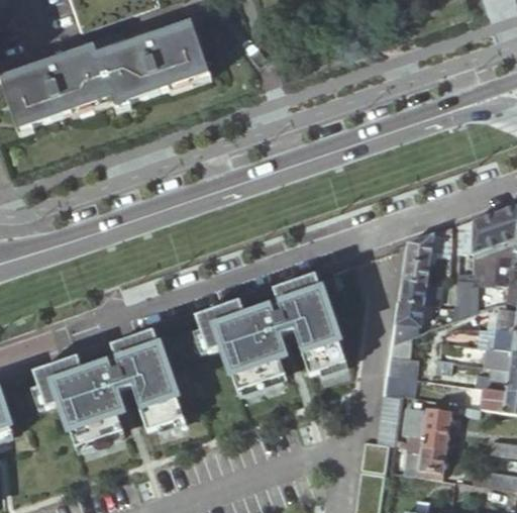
[(108,104),(205,71),(187,19),(90,52),(105,94),(108,104)]
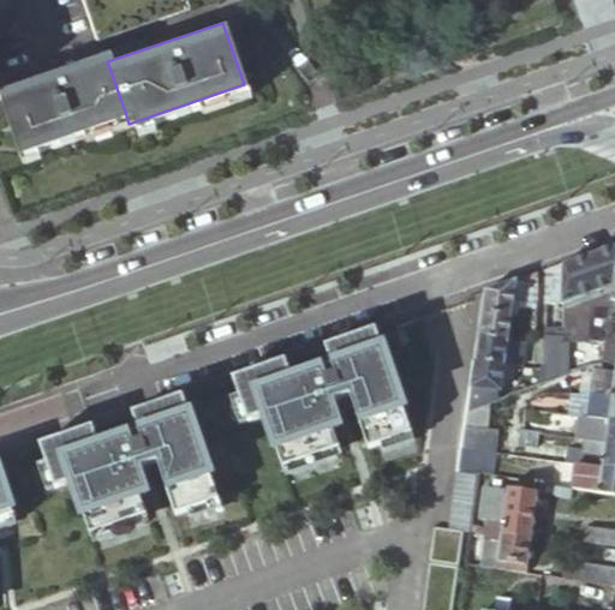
[(0,112),(15,151),(125,112),(107,61),(103,52),(0,84),(0,112)]
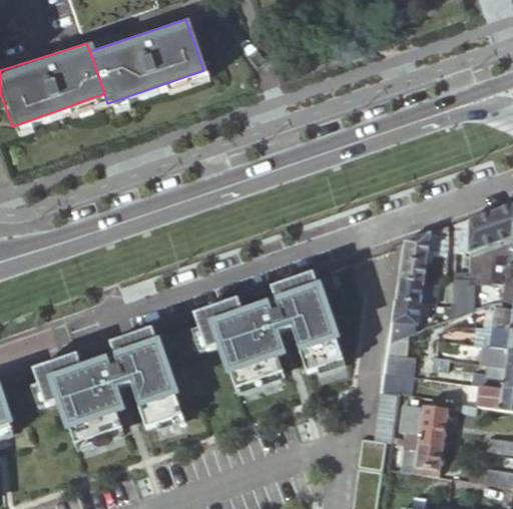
[(512,214),(512,198),(470,214),(469,248),(470,247),(510,234),(512,214)]
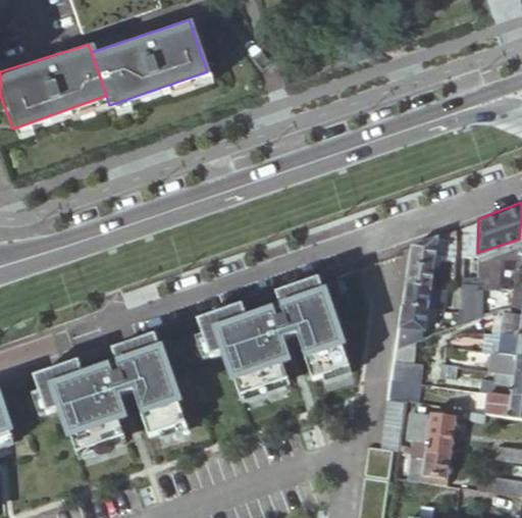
[(456,225),(438,231),(435,252),(455,255),(456,225)]
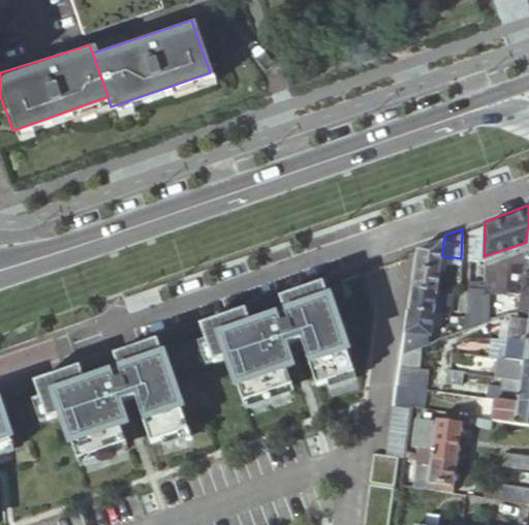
[(444,235),(417,245),(404,348),(422,342),(427,340),(428,333),(431,333),(435,302),(437,286),(441,255),(444,235)]
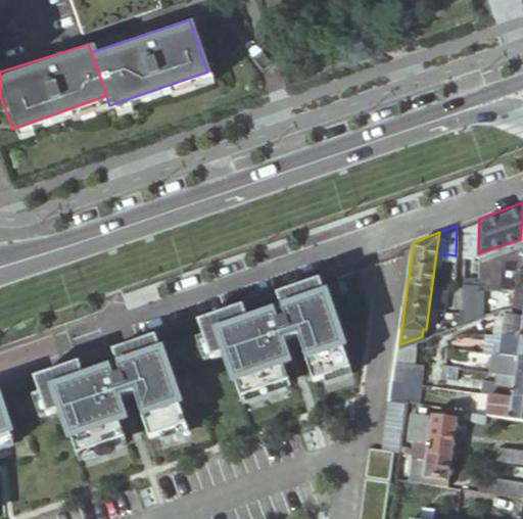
[(519,242),(520,239),(479,252),(478,282),(500,285),(505,255),(517,256),(519,242)]
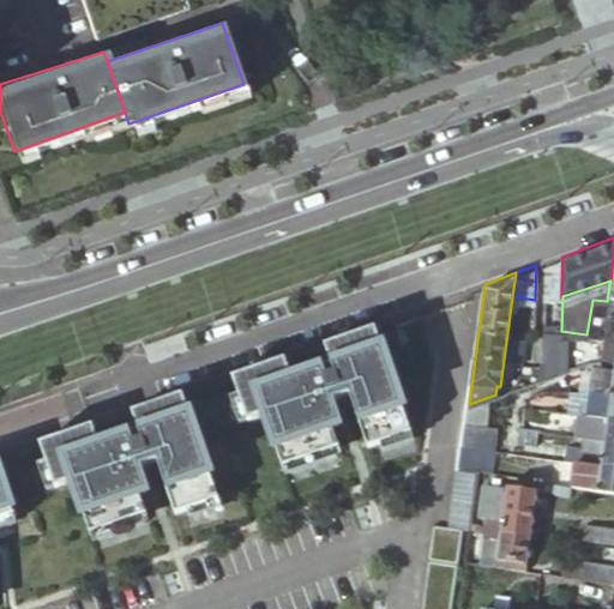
[(613,360),(613,315),(605,315),(599,359),(613,360)]
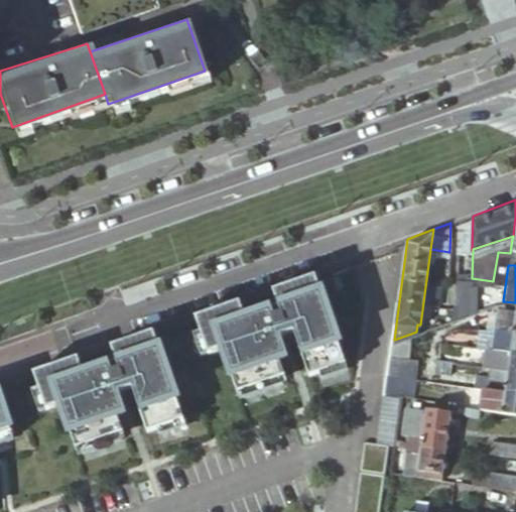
[(239,298),(192,313),(206,352),(221,347),(235,390),(284,374),(278,356),(286,354),(279,334),(291,330),(307,374),(345,361),(314,272),(271,286),(277,303),(244,314),(239,298)]
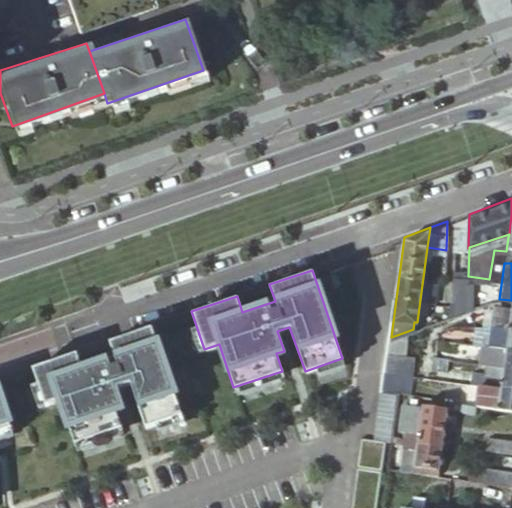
[(431,278),(423,277),(421,292),(429,293),(431,278)]
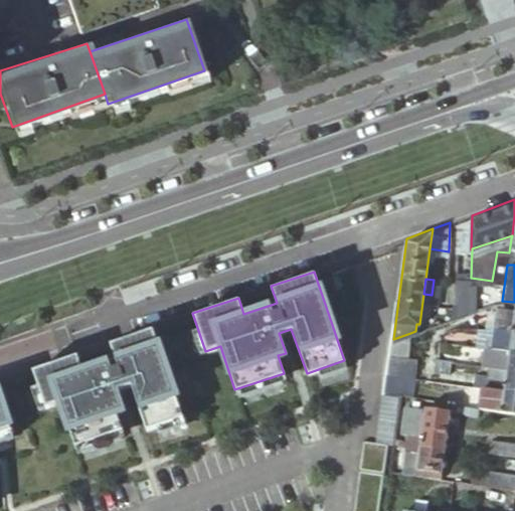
[(467,289),(455,288),(454,301),(460,302),(458,315),(464,312),(467,289)]
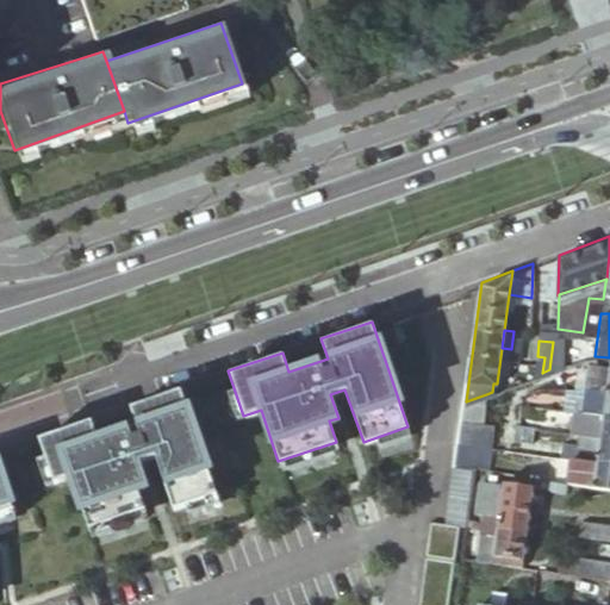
[(584,384),(609,386),(609,357),(609,365),(595,362),(590,362),(587,363),(584,384)]
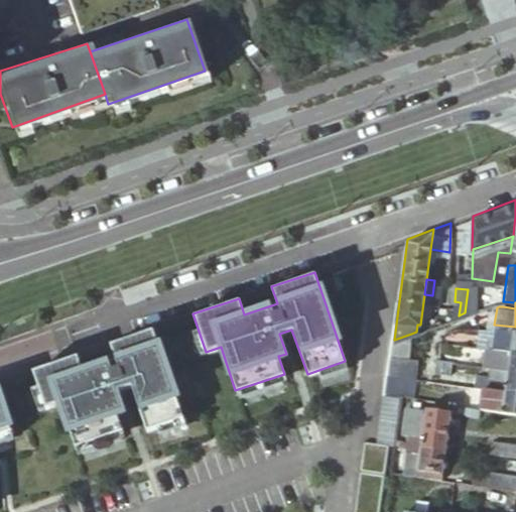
[(515,347),(515,327),(494,325),(493,337),(486,337),(485,344),(497,346),(498,345),(510,346),(510,347),(515,347)]
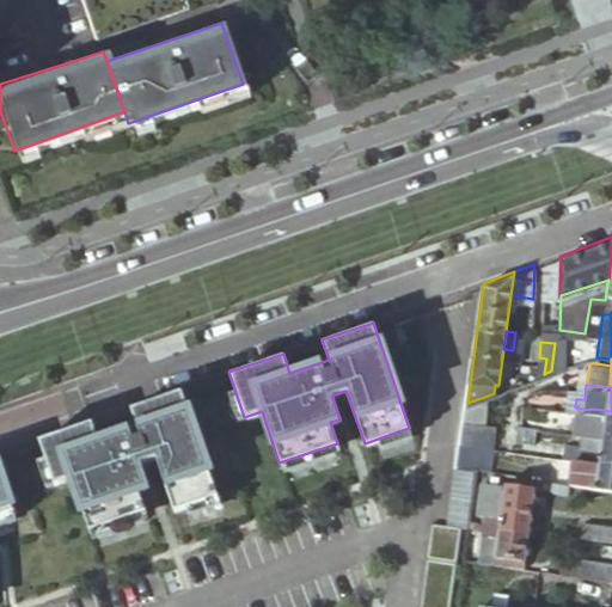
[(91,418),(36,437),(51,483),(69,477),(87,528),(145,509),(138,488),(147,484),(139,460),(153,455),(172,509),(216,494),(181,387),(129,405),(136,425),(98,439),(91,418)]
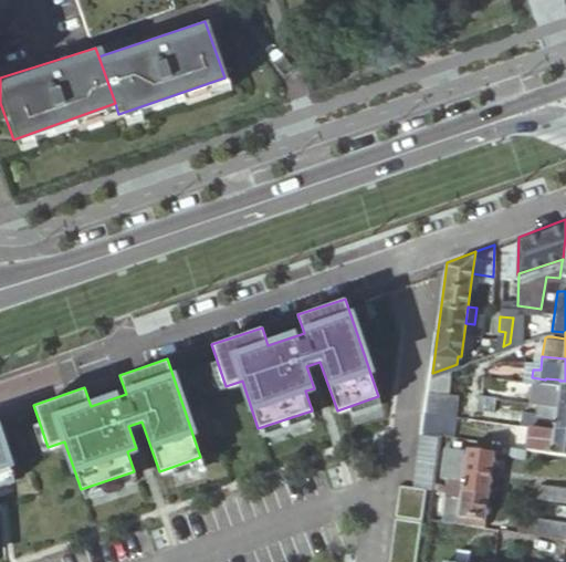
[(451,366),(432,373),(430,388),(447,391),(451,366)]
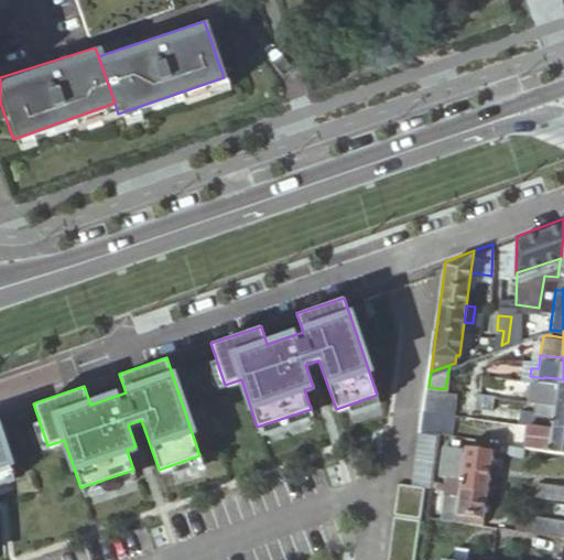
[(554,401),(557,379),(557,378),(544,377),(543,378),(530,376),(527,398),(537,399),(554,401)]
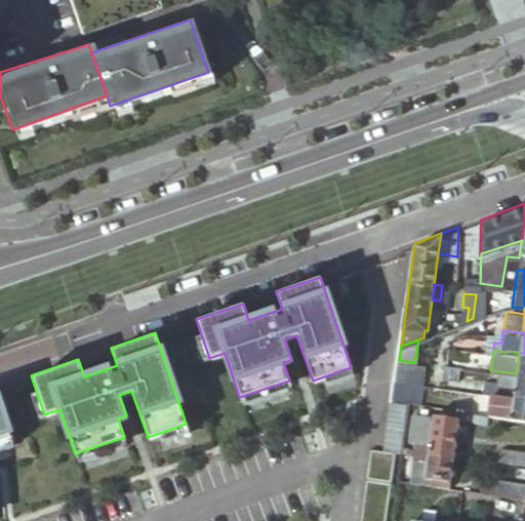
[(516,373),(524,374),(524,353),(519,353),(516,373)]
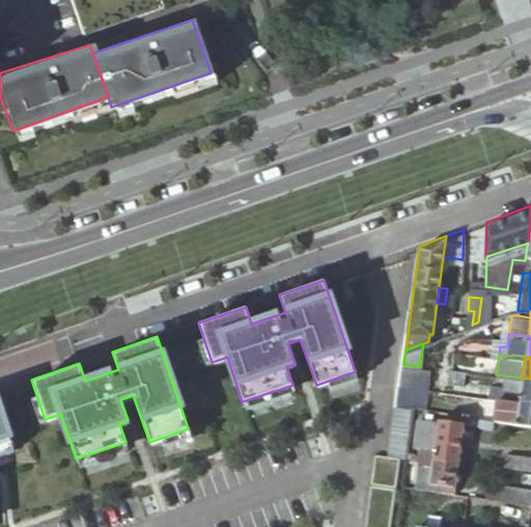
[(445,359),(441,384),(455,386),(458,361),(449,359),(445,359)]
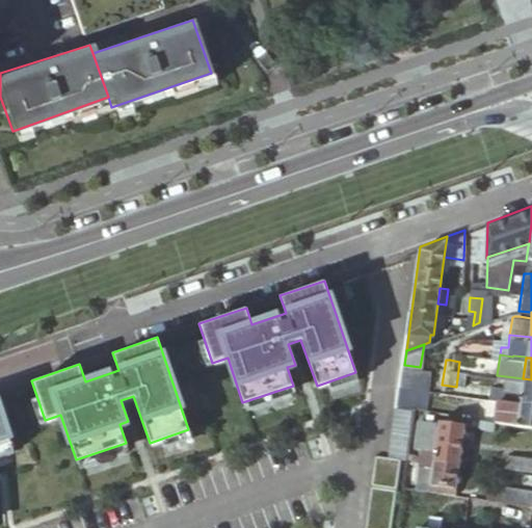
[(404,367),(402,384),(425,388),(428,370),(404,367)]
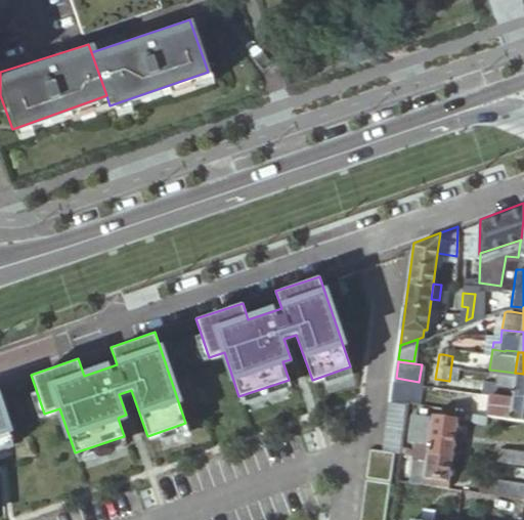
[(495,392),(511,394),(515,373),(498,371),(497,379),(495,392)]
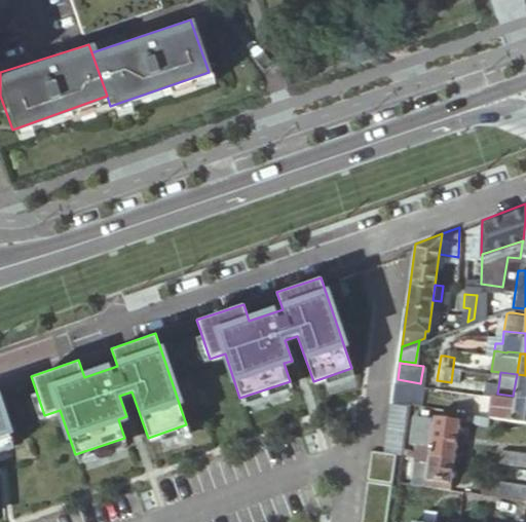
[(513,396),(525,397),(525,375),(517,374),(513,396)]
